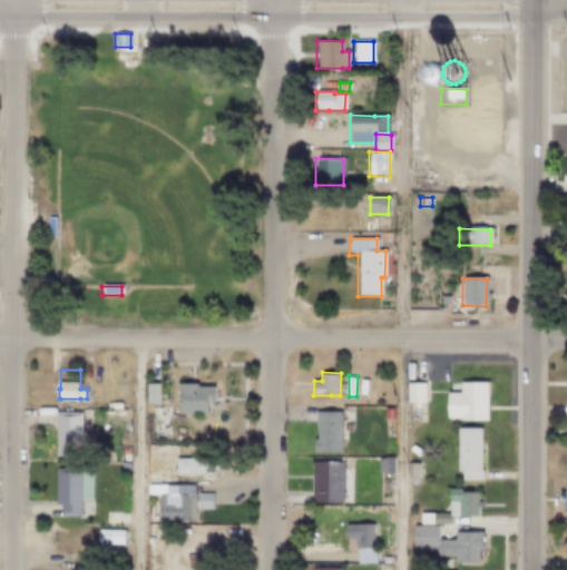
[(149,382),(164,383),(163,404),(148,404),(149,382)]
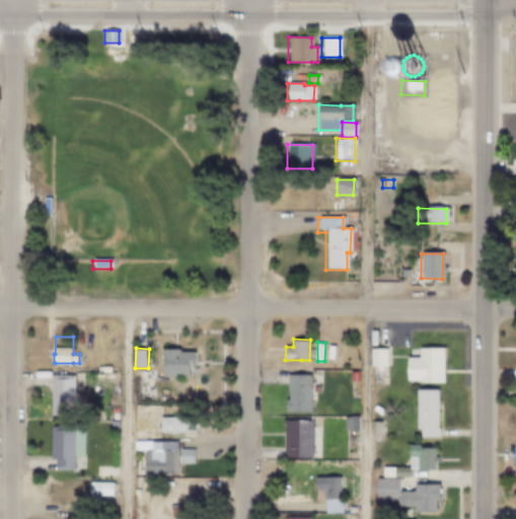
[(372,348),(388,349),(388,365),(372,365),(372,348)]
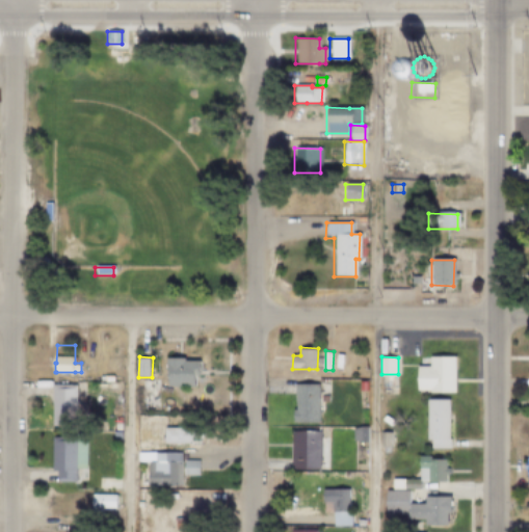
[(419,366),(431,366),(431,356),(457,356),(456,392),(431,392),(431,390),(419,390),(419,366)]
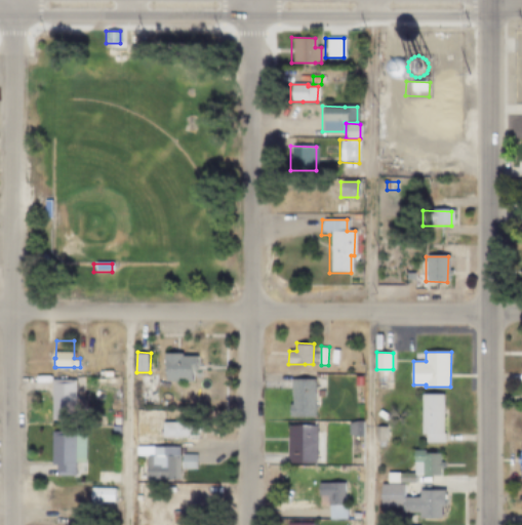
[(192,382),(179,382),(166,382),(166,353),(184,353),(184,356),(193,356),(199,356),(199,372),(193,372),(192,382)]
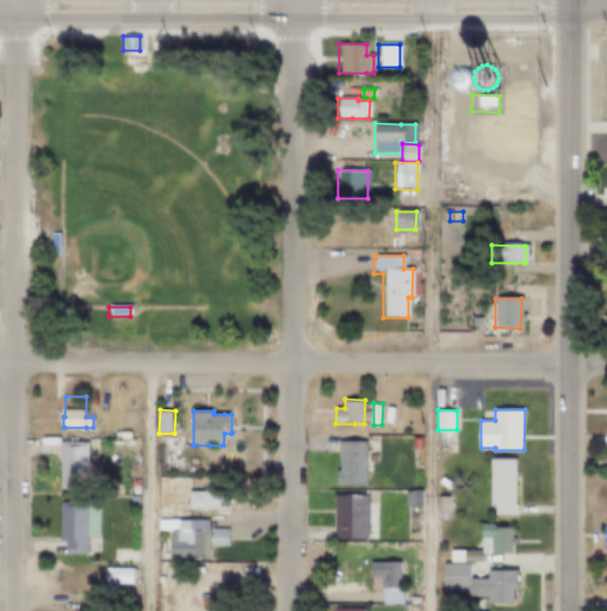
[(62,442),(88,442),(88,488),(62,488),(62,442)]
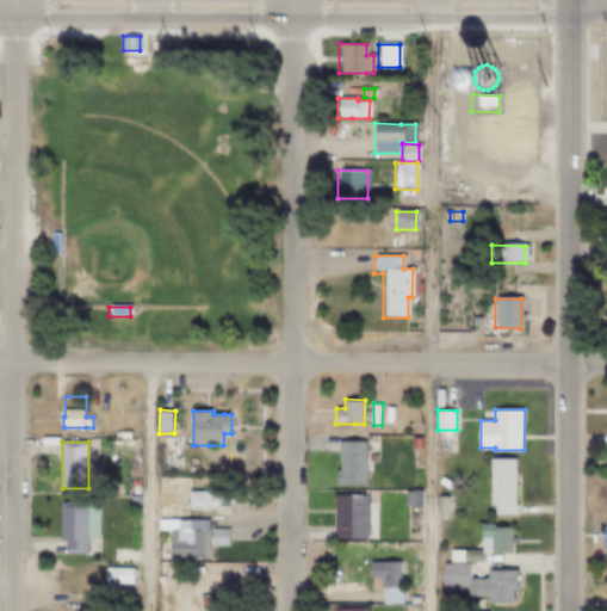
[(350,485),(336,485),(336,469),(340,470),(341,442),(367,442),(367,485),(350,485)]
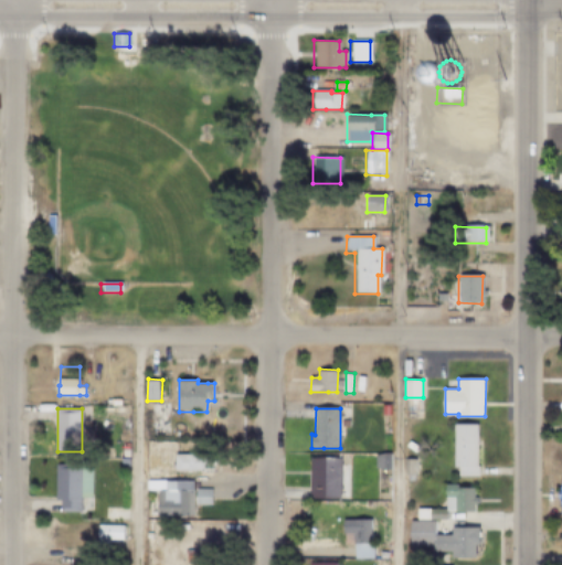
[(456,424),(478,424),(478,466),(480,466),(480,476),(460,476),(460,467),(456,467),(456,424)]
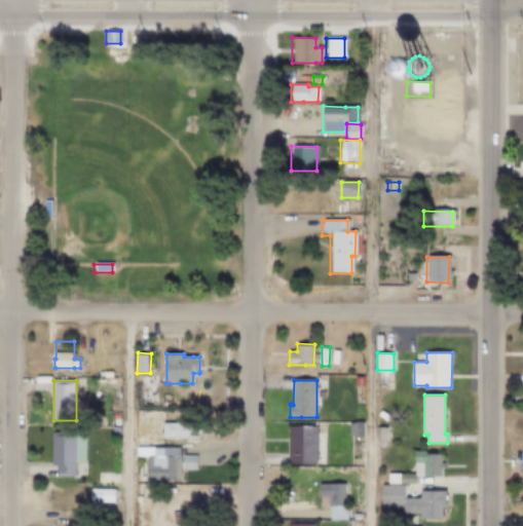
[(379,413),(384,408),(395,416),(390,422),(379,413)]
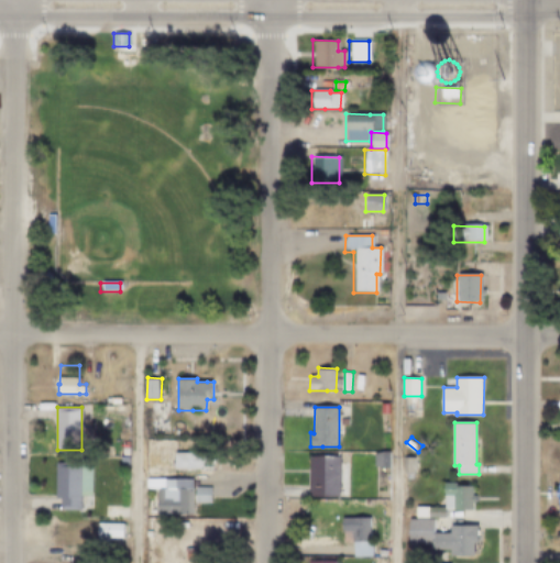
[(175,468),(175,452),(177,452),(177,442),(186,442),(186,452),(206,452),(206,468),(175,468)]
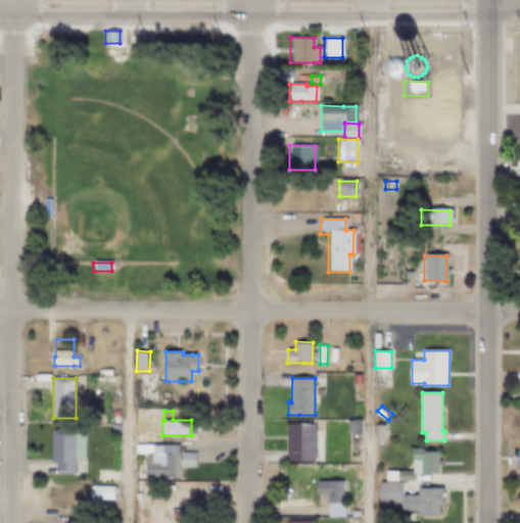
[(364,419),(364,433),(349,433),(349,419),(364,419)]
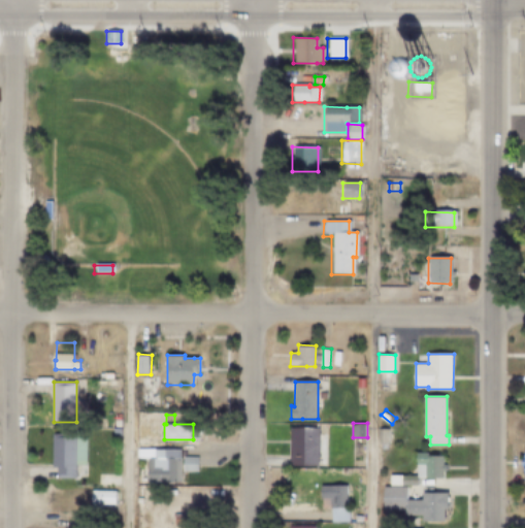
[(291,428),(320,428),(320,466),(291,466),(291,428)]
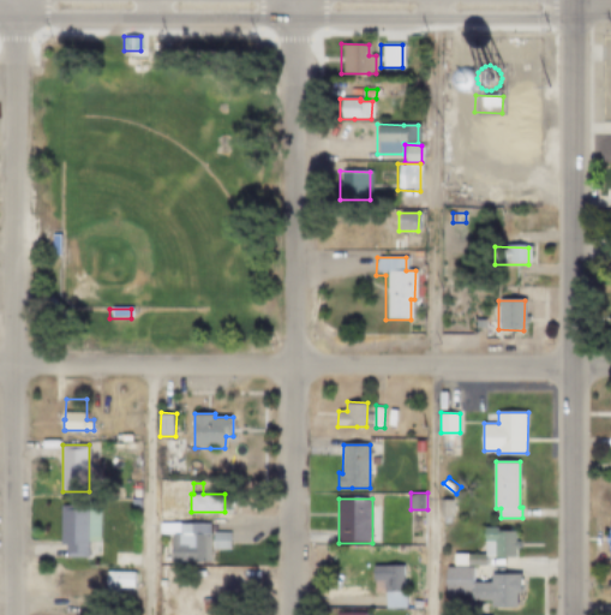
[(454,500),(454,519),(443,519),(443,500),(454,500)]
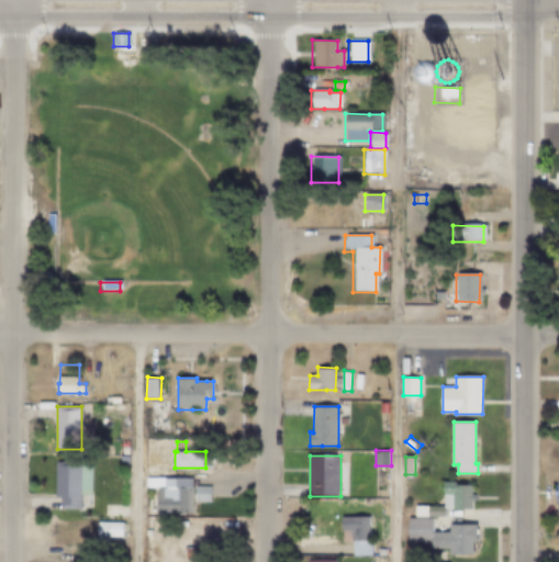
[(59,509),(59,498),(56,498),(56,461),(84,461),(84,489),(84,509),(59,509)]
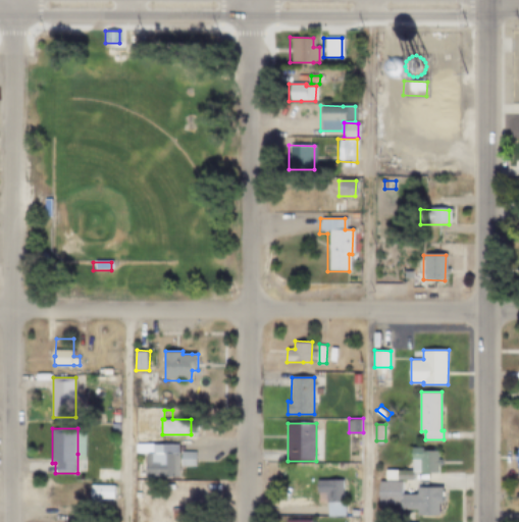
[(156,449),(156,461),(165,461),(165,452),(179,452),(179,479),(165,479),(165,478),(146,477),(146,461),(147,461),(147,455),(137,455),(137,444),(156,444),(156,449)]
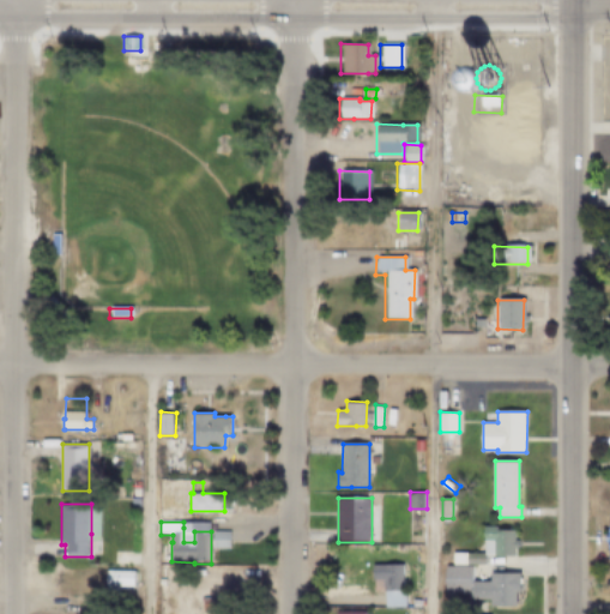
[(515,555),(488,555),(488,551),(484,551),(484,525),(497,525),(497,530),(515,530),(515,555)]
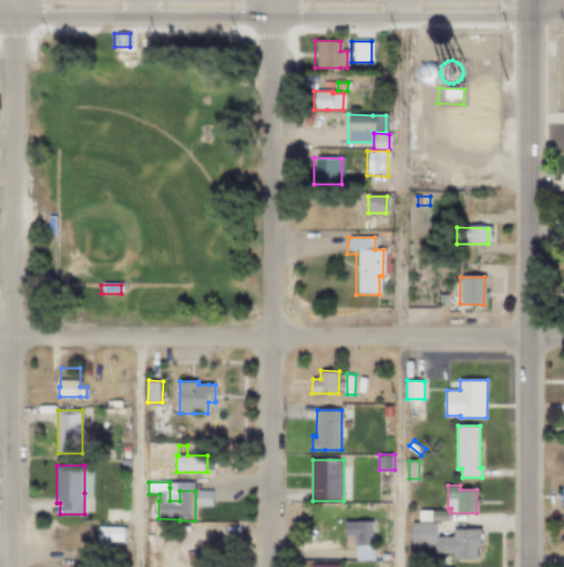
[(433,509),(450,509),(450,521),(433,521),(433,509)]
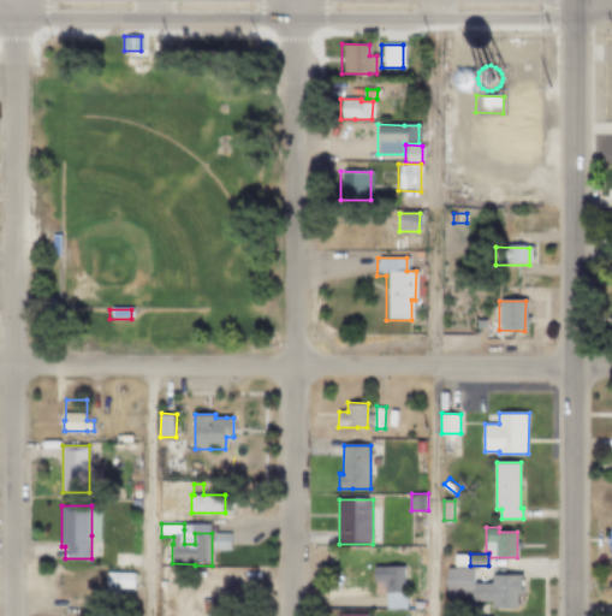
[(410,610),(387,610),(387,593),(375,593),(375,567),(405,567),(405,592),(410,592),(410,610)]
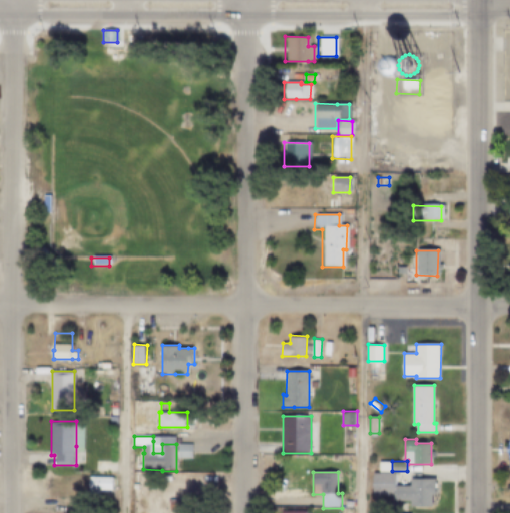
[(395,496),(372,496),(372,472),(397,473),(397,485),(411,485),(411,478),(429,478),(436,478),(435,493),(433,493),(433,507),(411,507),(411,500),(395,500),(395,496)]
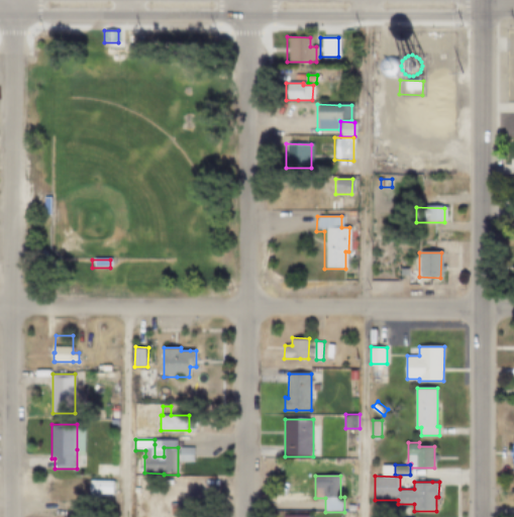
[(90,480),(113,480),(113,506),(90,505),(90,480)]
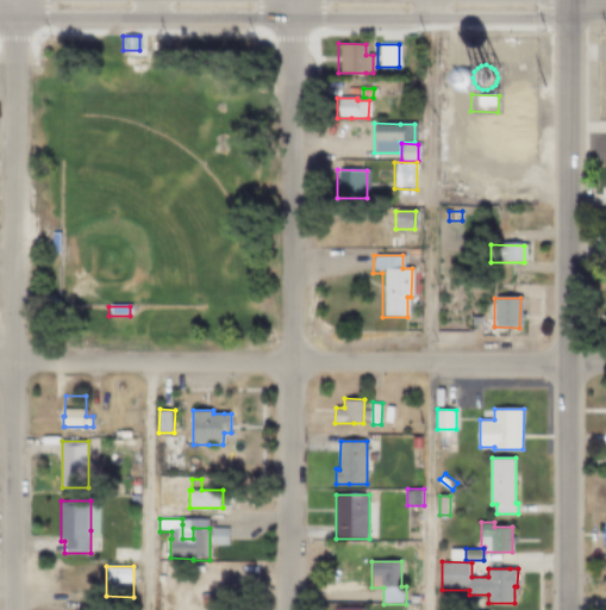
[(202,607),(202,593),(223,593),(223,607),(202,607)]
